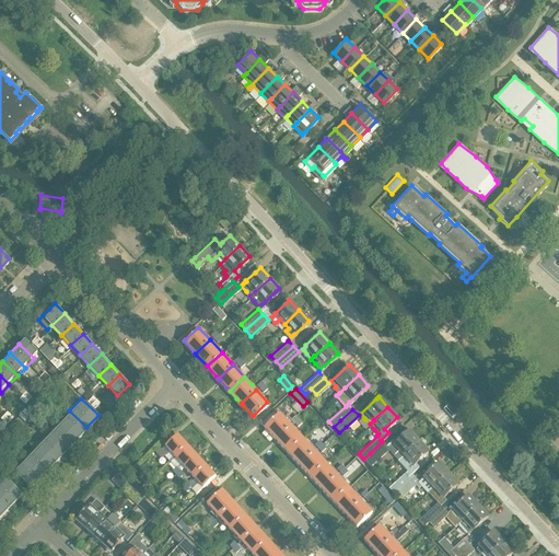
[(69,410),(58,421),(76,439),(86,427),(69,410)]
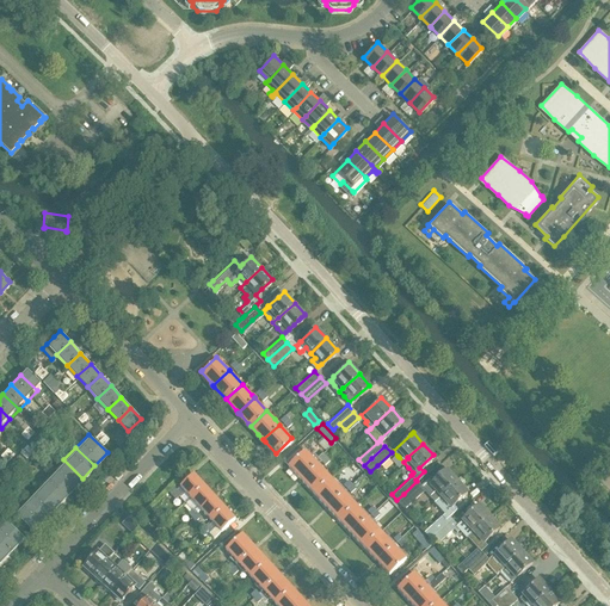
[(301,477),(318,462),(305,447),(289,463),(301,477)]
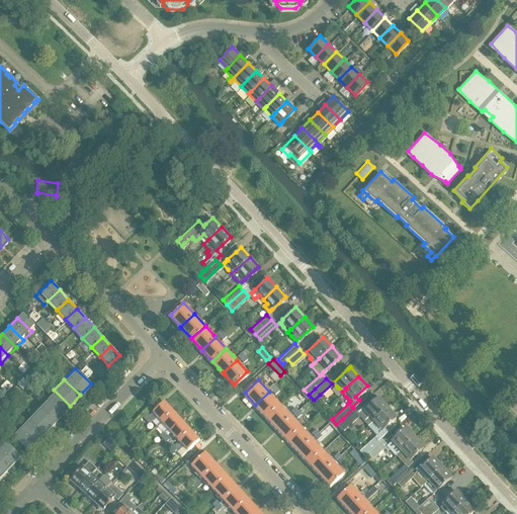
[(54,390),(44,401),(60,416),(70,406),(54,390)]
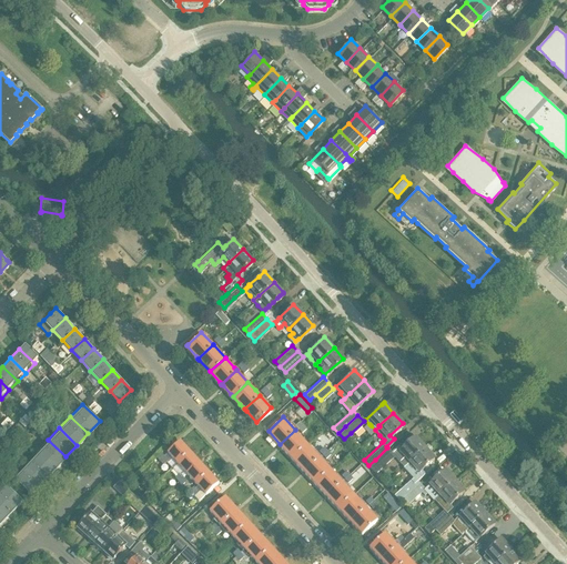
[(295,430),(280,444),(292,456),(306,442),(295,430)]
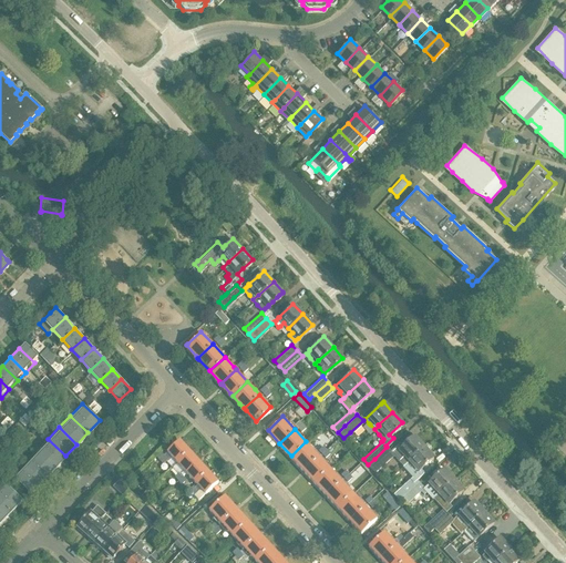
[(409,458),(423,444),(413,434),(400,446),(397,442),(389,449),(387,447),(374,459),(368,464),(373,470),(393,453),(402,463),(409,458)]
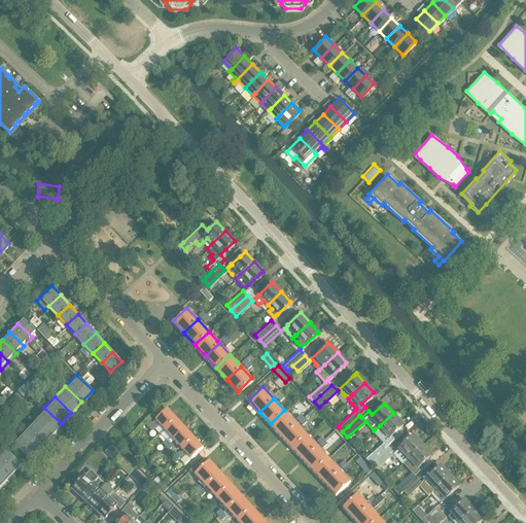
[(164,427),(175,417),(167,407),(155,417),(164,427)]
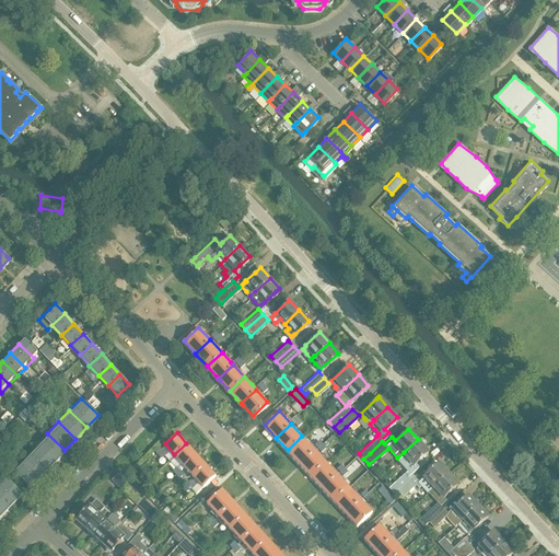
[(47,433),(36,444),(54,461),(65,450),(47,433)]
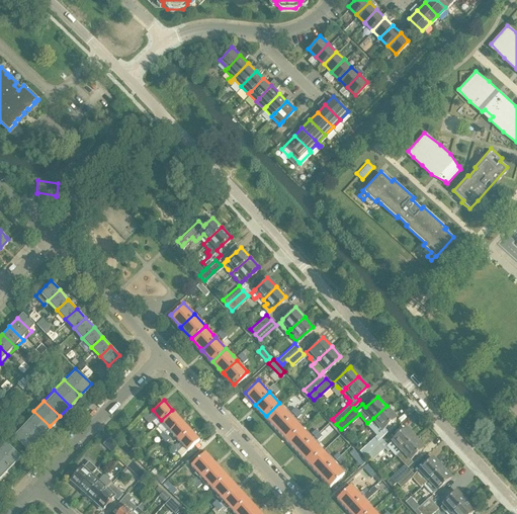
[(276,427),(290,414),(279,403),(266,416),(276,427)]
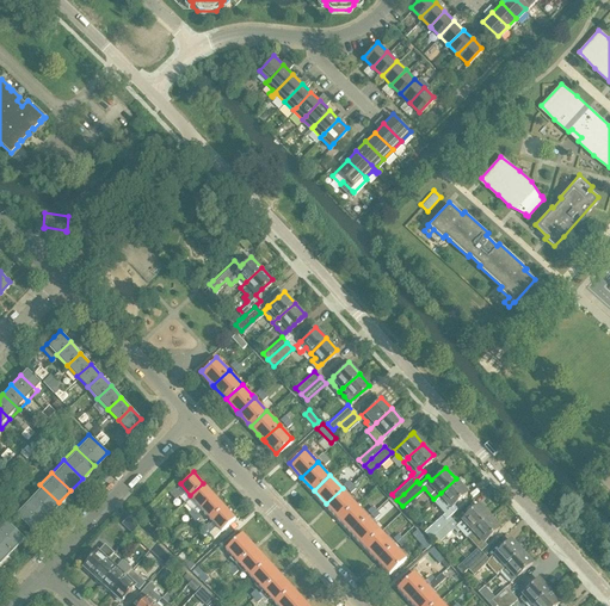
[(456,478),(441,493),(445,498),(441,502),(447,508),(466,490),(456,478)]
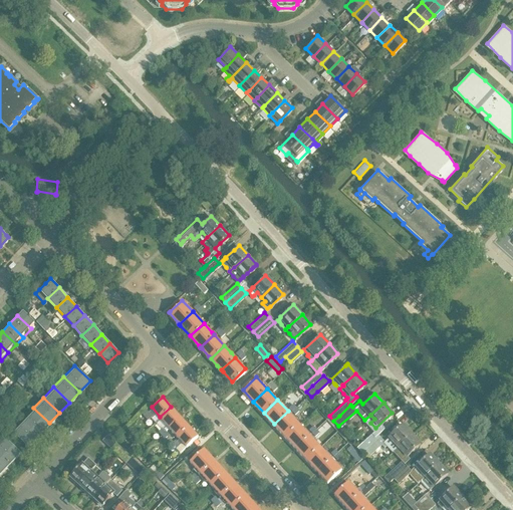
[(141,411),(147,418),(151,414),(145,407),(141,411)]
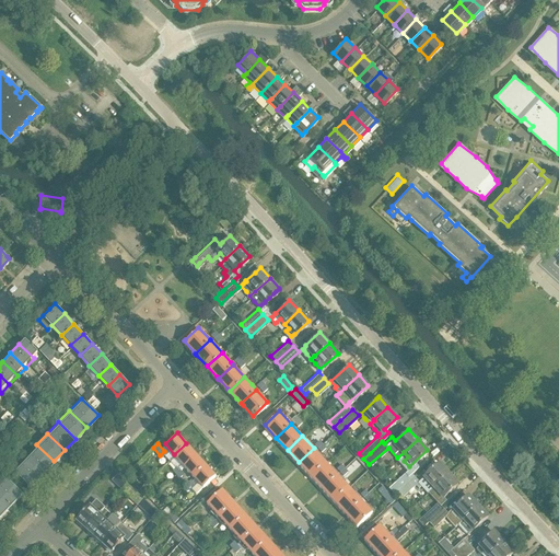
[(186,443),(174,454),(184,464),(196,453),(191,449),(186,443)]
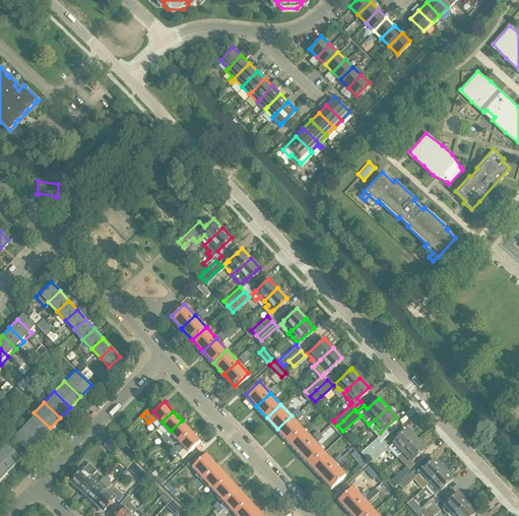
[(34,412),(23,424),(40,439),(50,428),(34,412)]
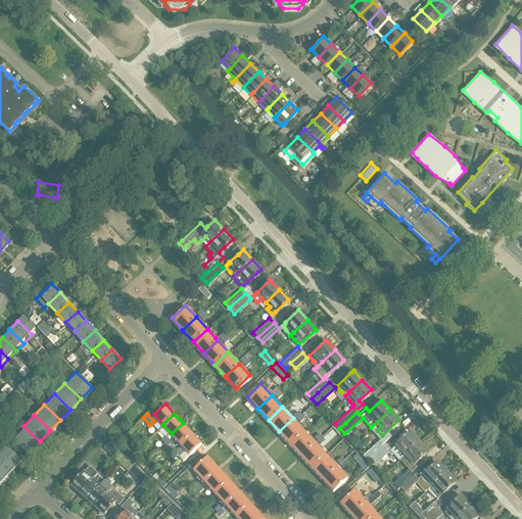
[(293,418),(279,431),(290,443),(303,430),(293,418)]
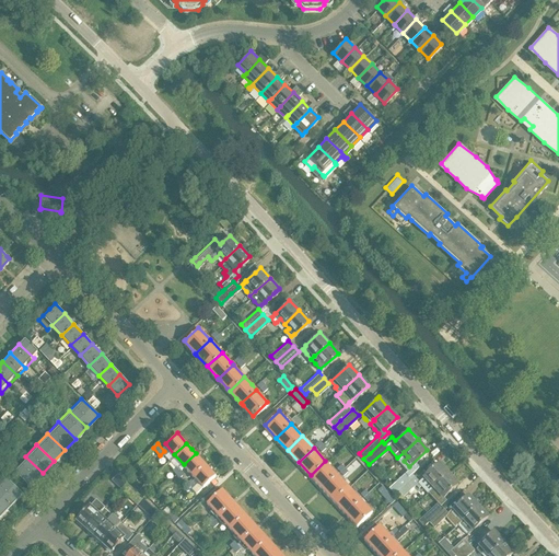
[(193,474),(205,463),(199,456),(196,453),(184,464),(193,474)]
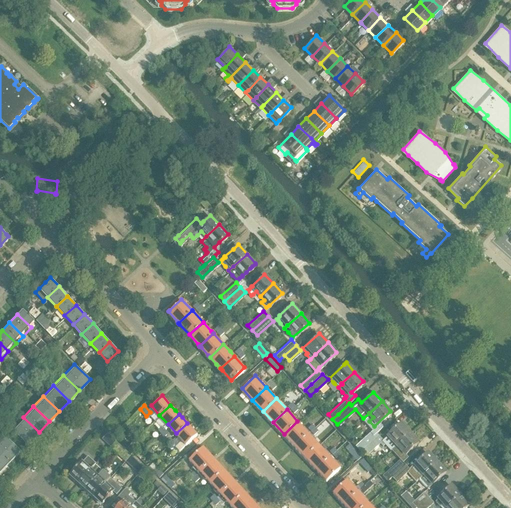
[(23,417),(13,428),(29,443),(39,432),(23,417)]
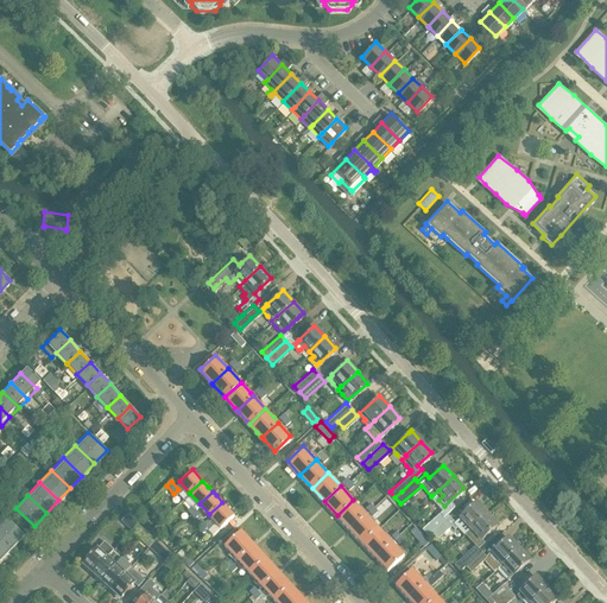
[(349,528),(365,513),(353,500),(337,515),(349,528)]
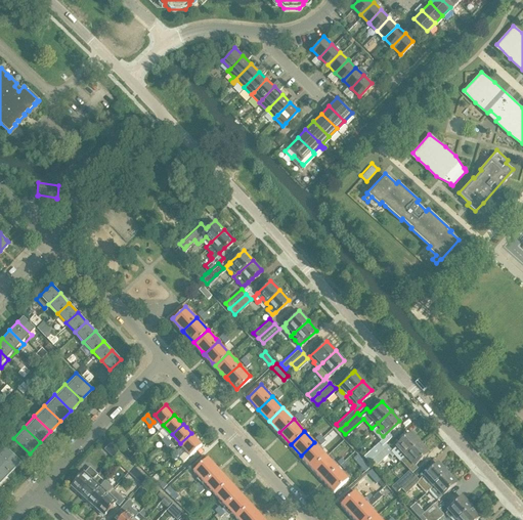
[(375,453),(371,457),(376,462),(388,450),(391,455),(393,452),(395,455),(399,459),(401,458),(405,453),(419,441),(409,431),(392,447),(391,448),(386,443),(375,453)]
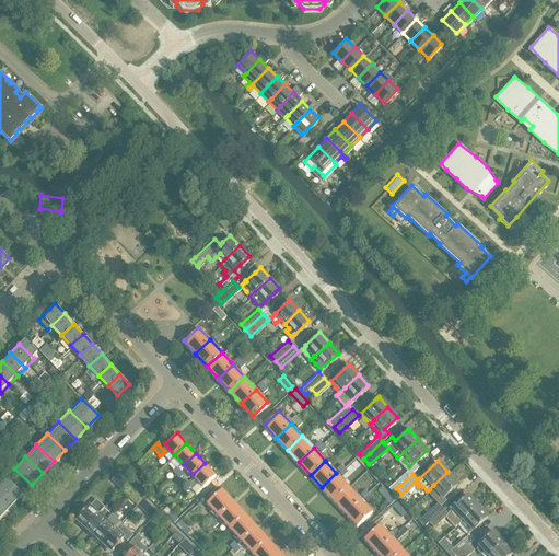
[(193,474),(187,479),(191,485),(190,485),(195,490),(202,484),(206,482),(214,473),(206,464),(205,463),(193,474)]
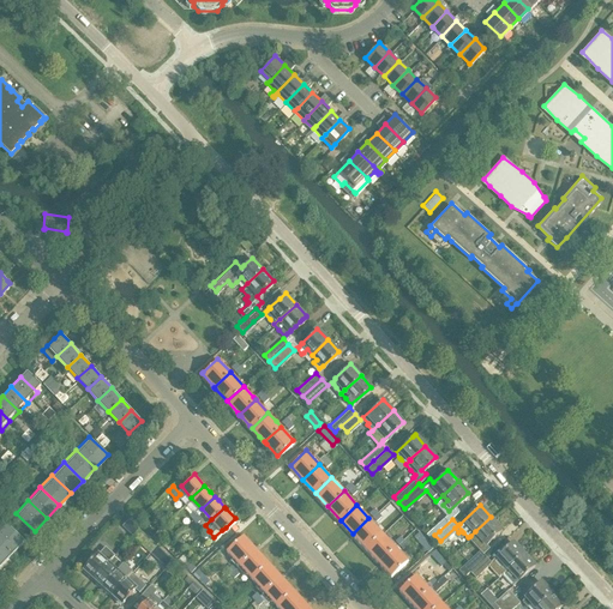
[(446,513),(433,525),(439,531),(452,519),(446,513)]
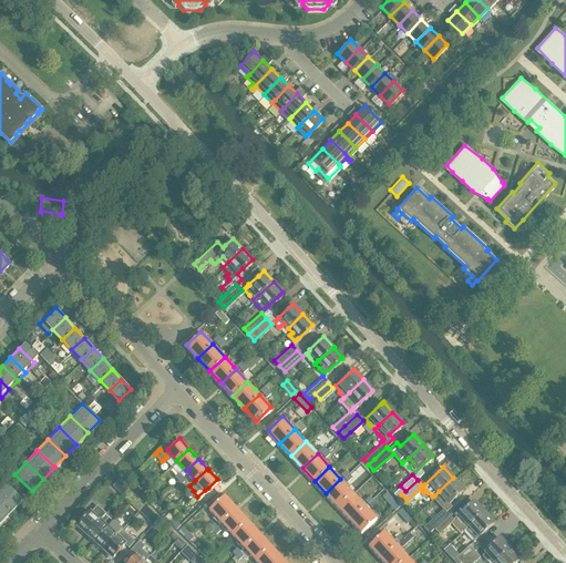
[(127,487),(119,478),(112,484),(122,492),(127,487)]
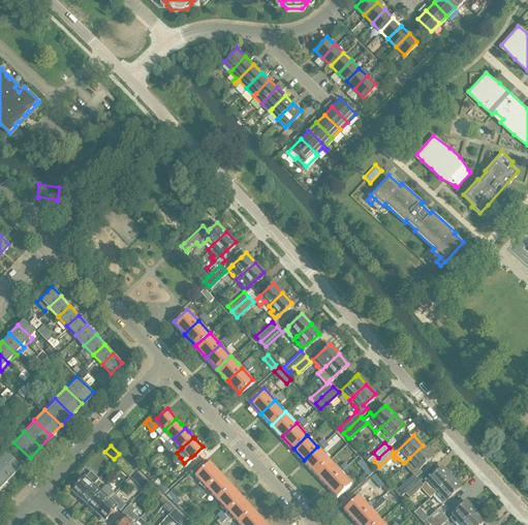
[(409,458),(405,462),(409,466),(414,471),(416,473),(421,469),(418,467),(424,462),(432,455),(423,445),(409,458)]
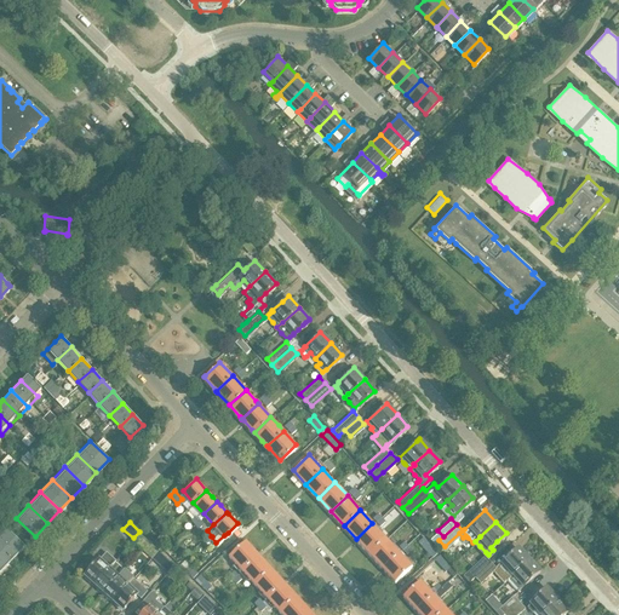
[(7,523),(0,530),(0,541),(15,556),(27,541),(7,523)]
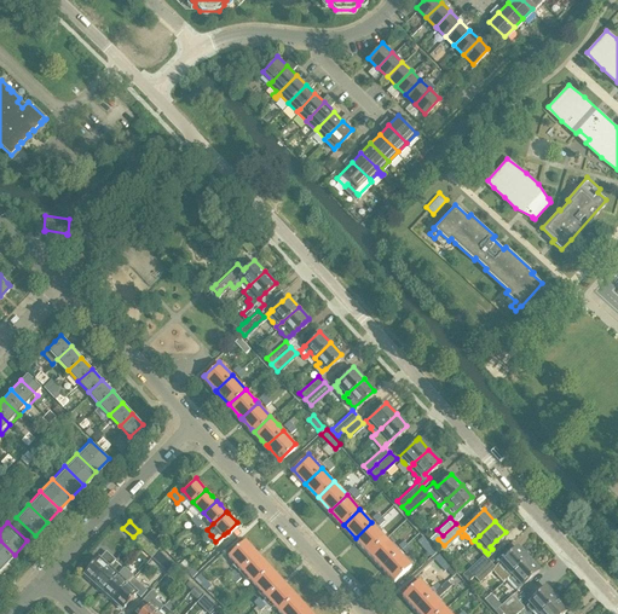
[(371,522),(356,538),(368,551),(385,537),(371,522)]
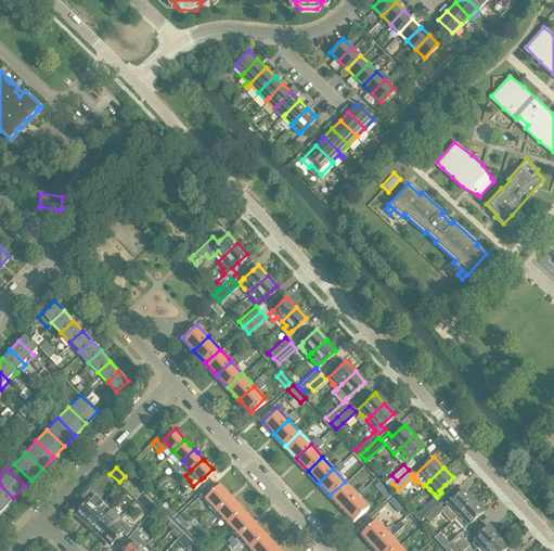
[(378,478),(373,483),(386,497),(391,492),(378,478)]
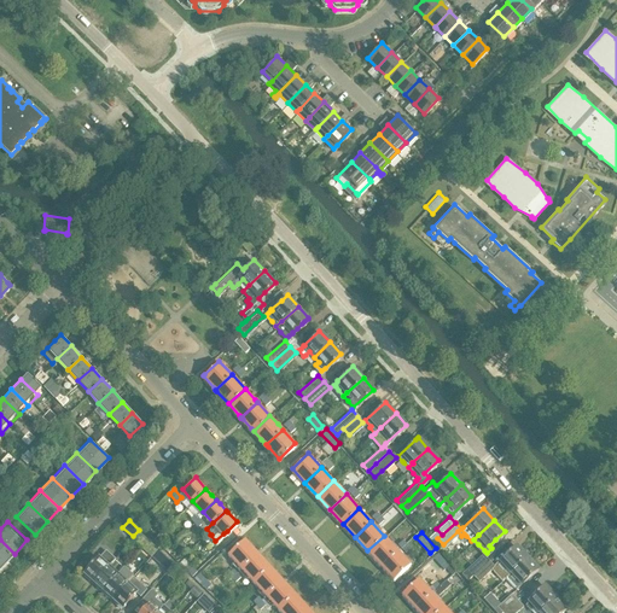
[(380,565),(397,549),(384,536),(367,550),(380,565)]
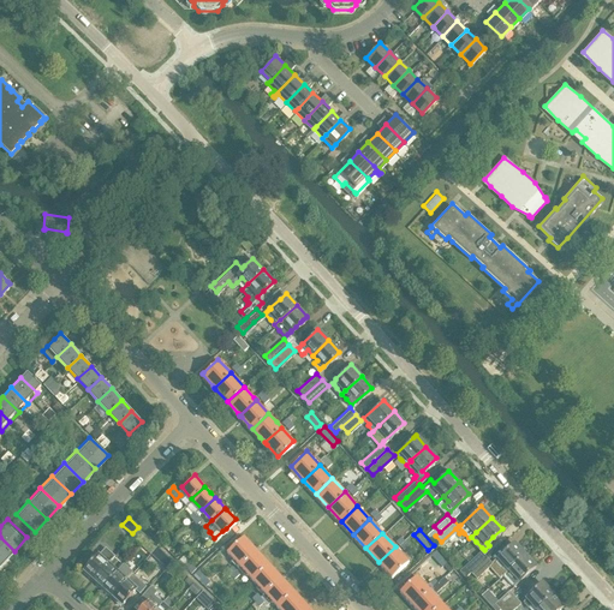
[(239,563),(255,549),(243,536),(227,550),(239,563)]
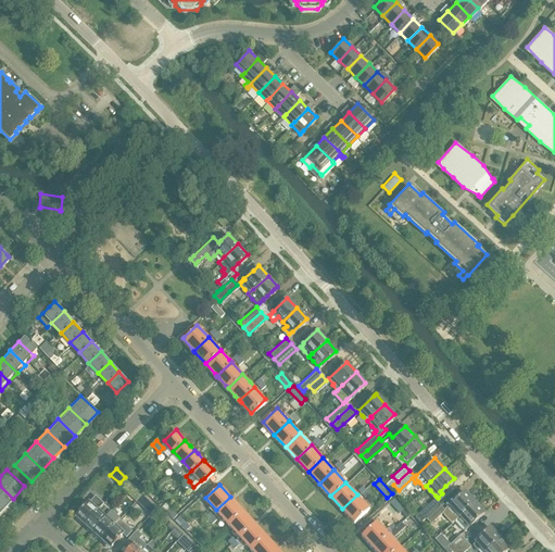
[(0,507),(2,510),(13,499),(0,486),(0,507)]
